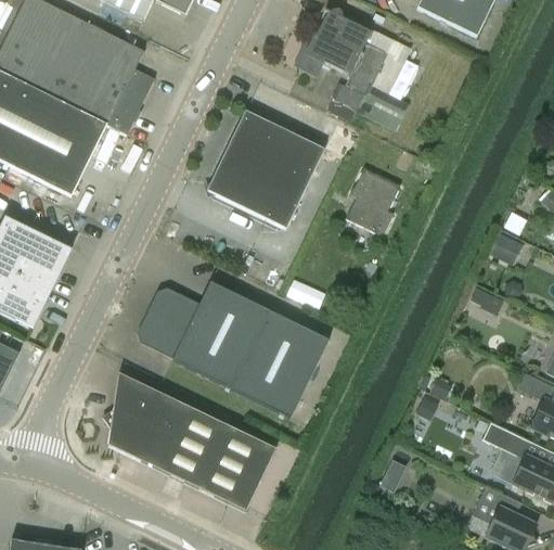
[(23,0),(0,46),(0,82),(102,133),(107,123),(127,132),(154,76),(134,66),(143,49),(44,0),(23,0)]
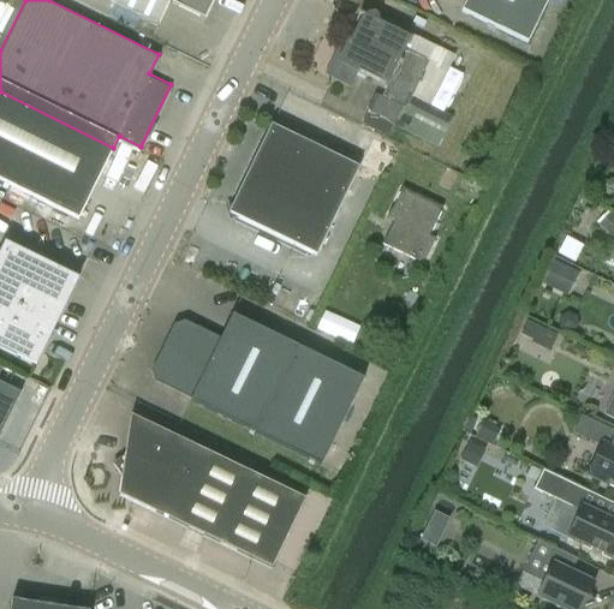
[(206,15),(213,0),(114,0),(159,22),(170,0),(178,0),(206,15)]
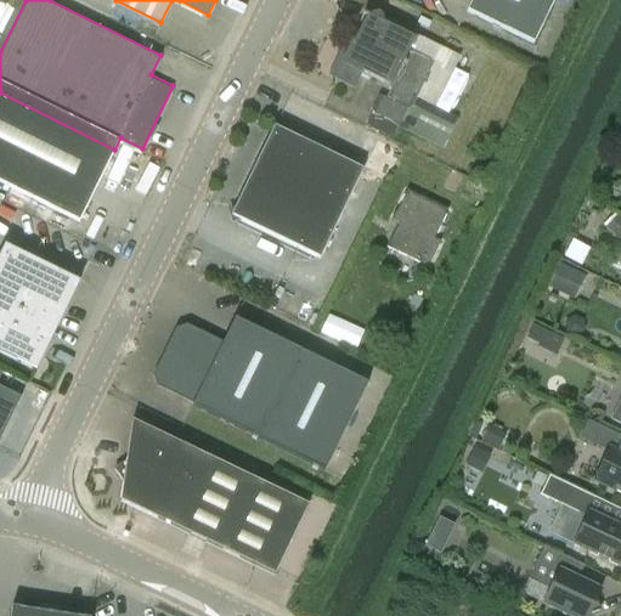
[(472,0),(469,6),(536,39),(554,0),(472,0)]
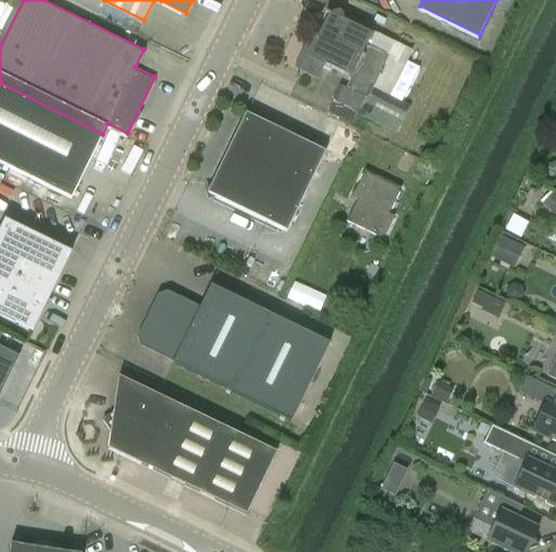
[(347,83),(367,93),(388,49),(369,39),(373,31),(343,15),(341,8),(335,8),(333,10),(326,8),(326,9),(330,10),(317,35),(308,52),(325,61),(325,60),(350,72),(349,75),(350,76),(347,83)]
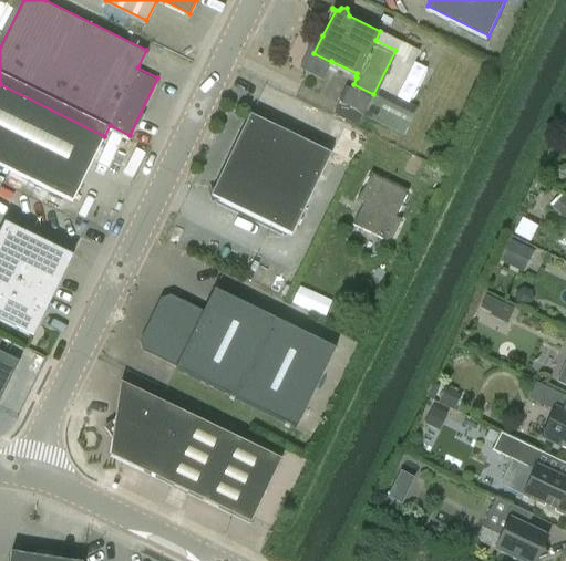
[(104,136),(0,84),(0,162),(73,198),(104,136)]
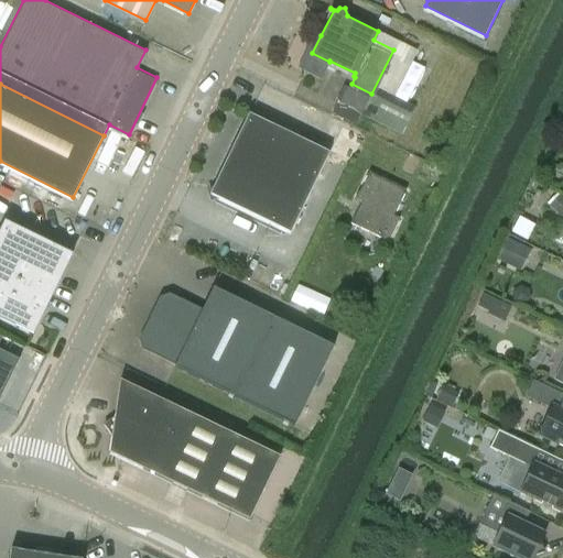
[(333,110),(356,121),(361,110),(363,109),(339,98),(333,110)]
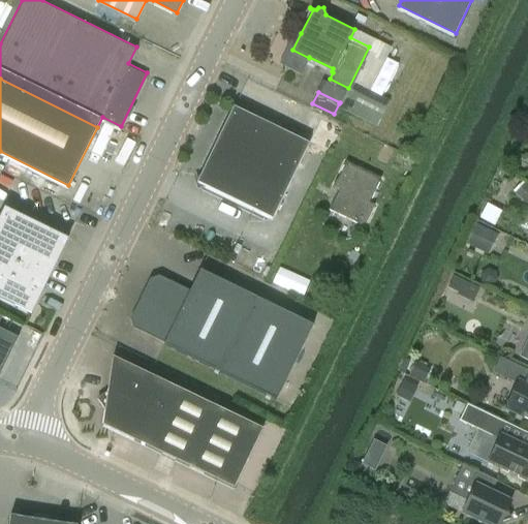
[(234,103),(197,180),(273,216),(310,141),(234,103)]
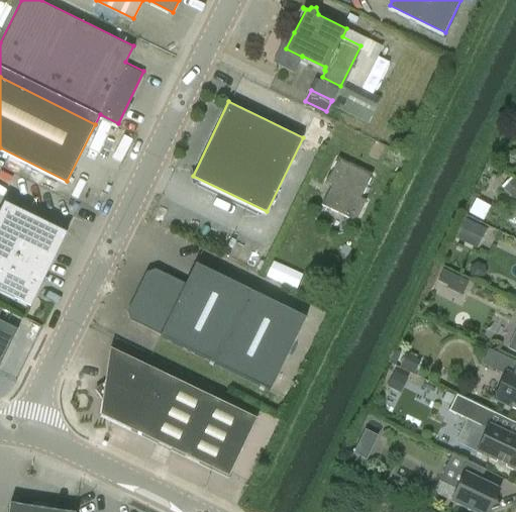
[(363,195),(374,172),(339,155),(327,179),(332,182),(323,202),(353,216),(358,214),(368,197),(363,195)]
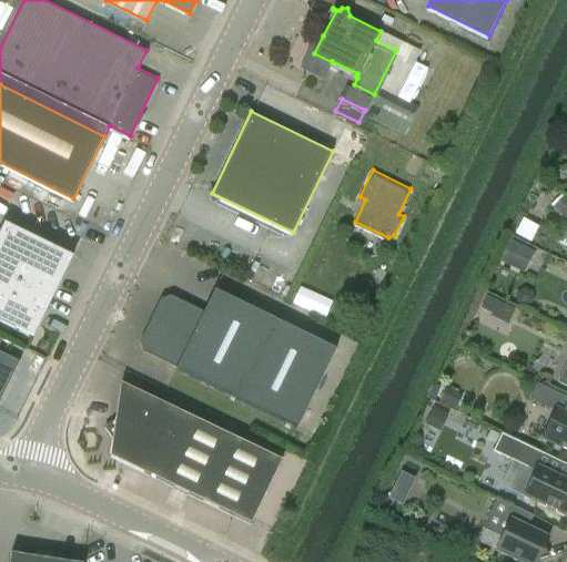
[(555,203),(563,211),(566,206),(566,193),(565,192),(555,203)]
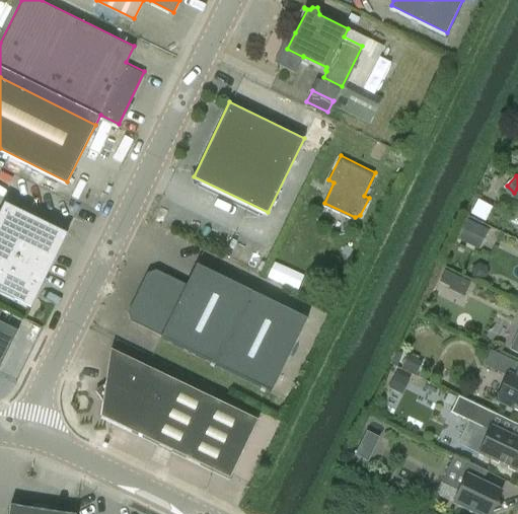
[(474,208),(486,214),(492,204),(479,197),(474,208)]
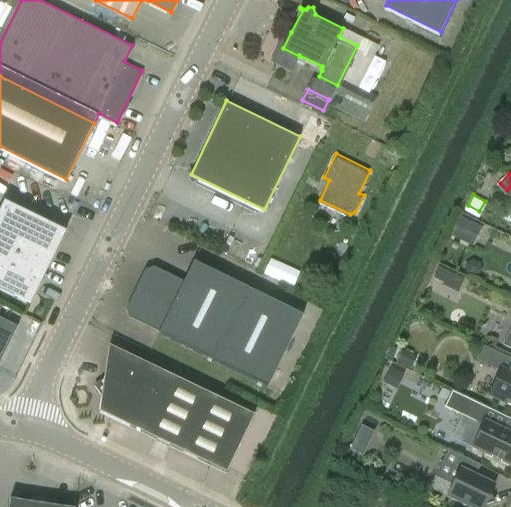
[(0,285),(30,300),(66,228),(5,198),(0,207),(0,285)]
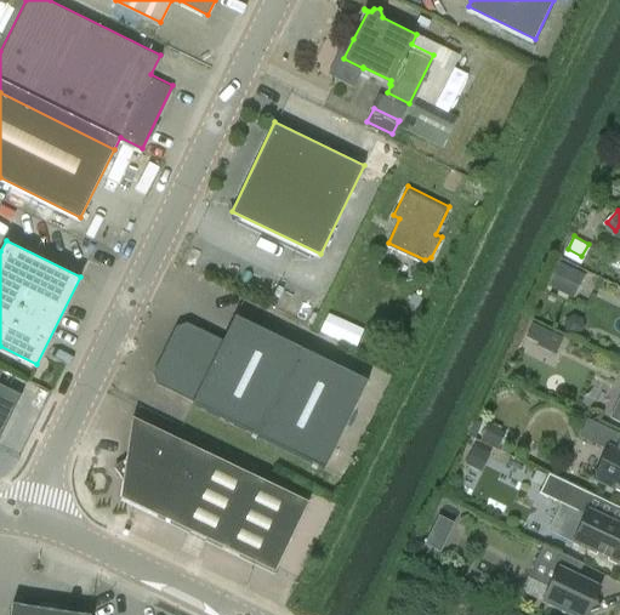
[(572,291),(581,271),(559,260),(550,280),(572,291)]
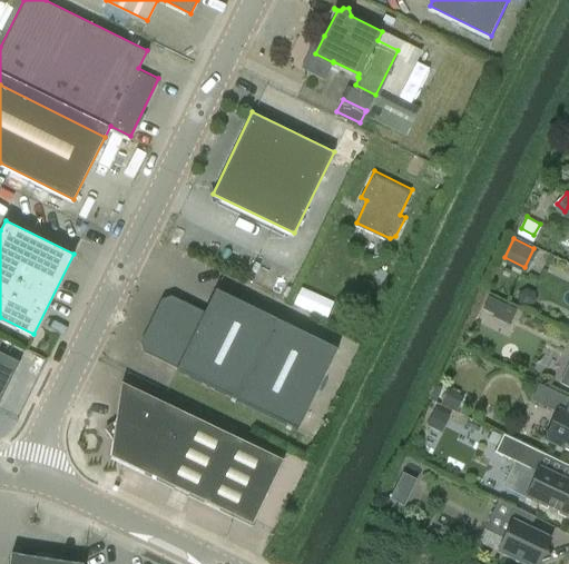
[(238,397),(277,317),(216,287),(204,310),(172,295),(163,297),(143,339),(145,348),(178,364),(176,367),(238,397)]
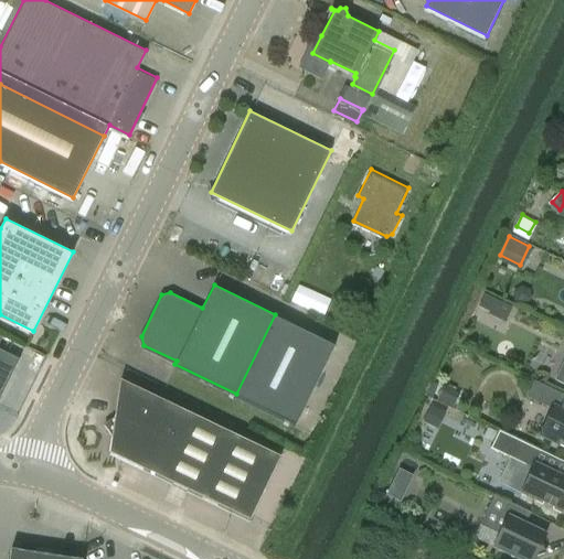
[(497,294),(487,290),(480,302),(491,307),(497,294)]
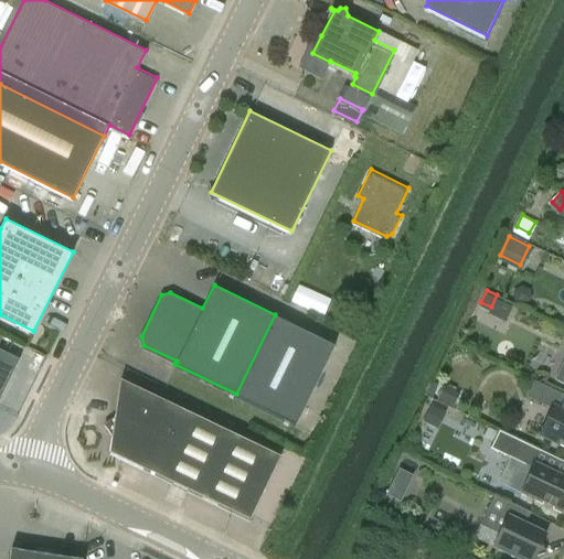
[(0,395),(20,356),(0,346),(0,395)]
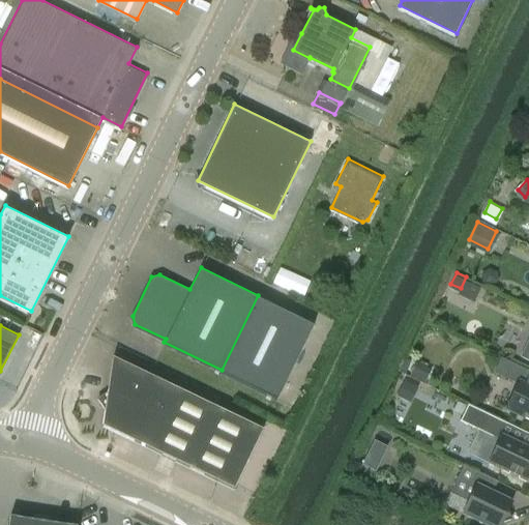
[(99,396),(106,404),(104,423),(235,486),(264,426),(113,353),(108,389),(99,396)]
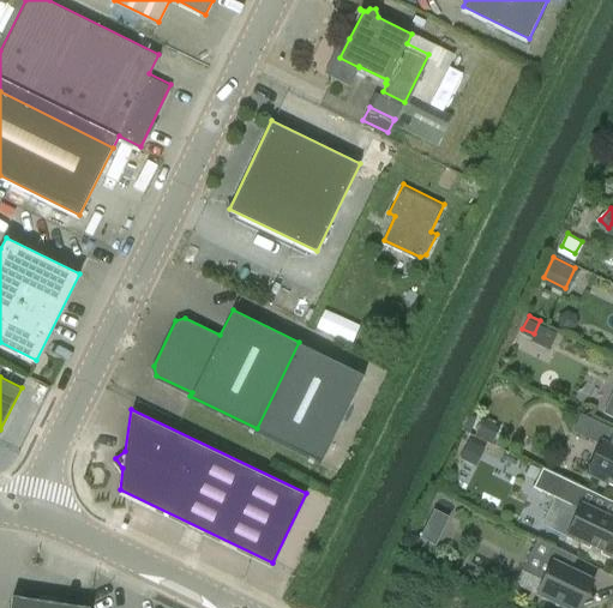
[(589,469),(612,480),(612,425),(582,409),(572,428),(602,443),(589,469)]
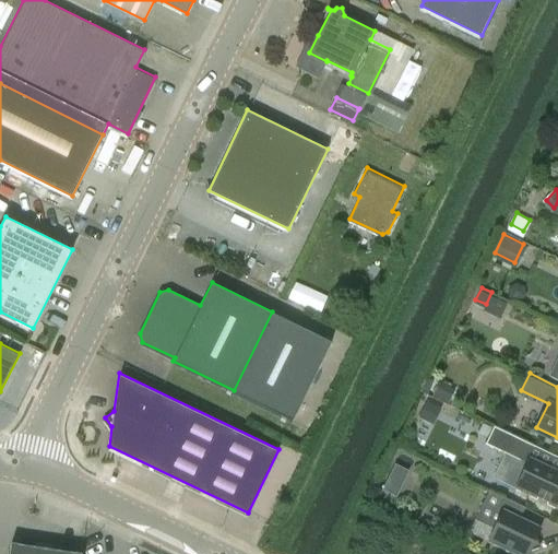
[(432,390),(447,398),(453,385),(439,377),(432,390)]
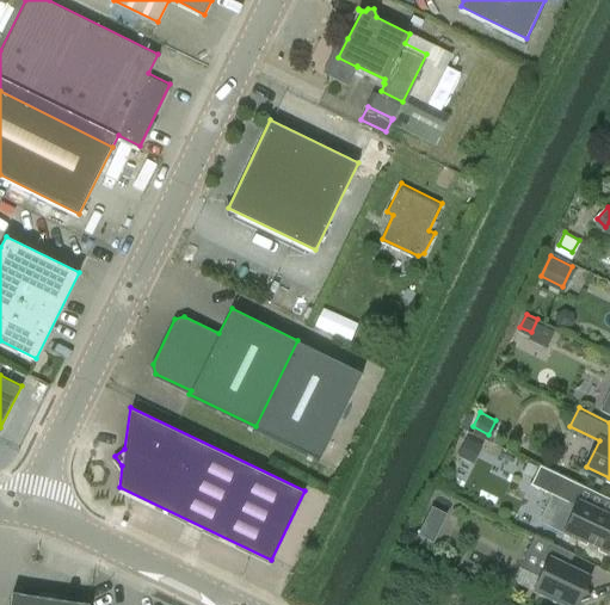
[(482,443),(467,434),(460,448),(475,456),(482,443)]
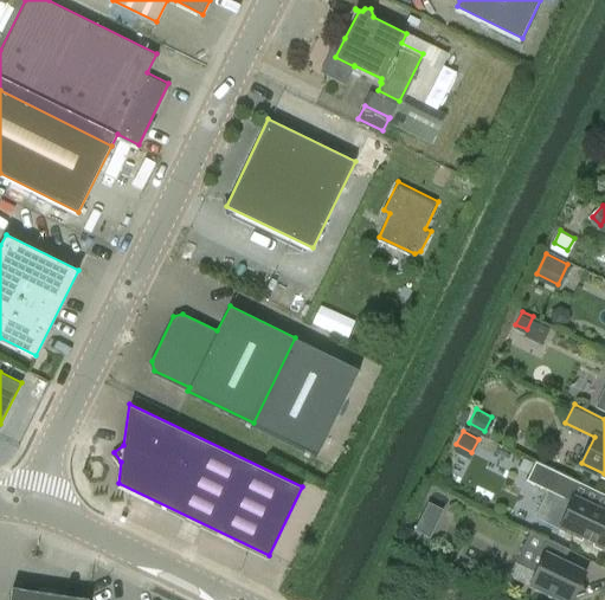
[(523,456),(520,465),(529,469),(533,459),(523,456)]
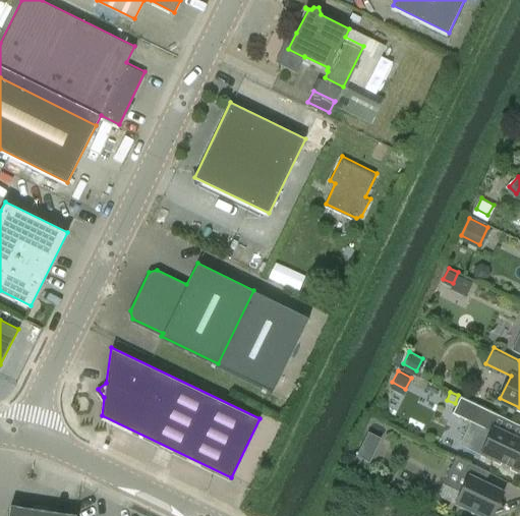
[(481,452),(518,469),(519,467),(519,437),(493,423),(499,411),(461,394),(453,410),(485,425),(481,435),(486,442),(481,452)]
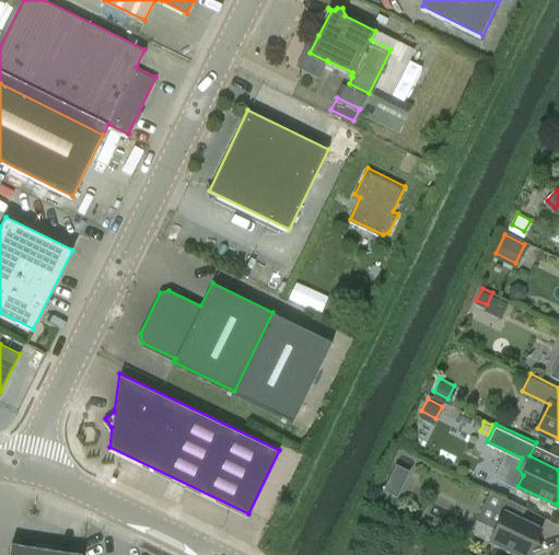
[(409,469),(396,462),(389,475),(404,482),(409,469)]
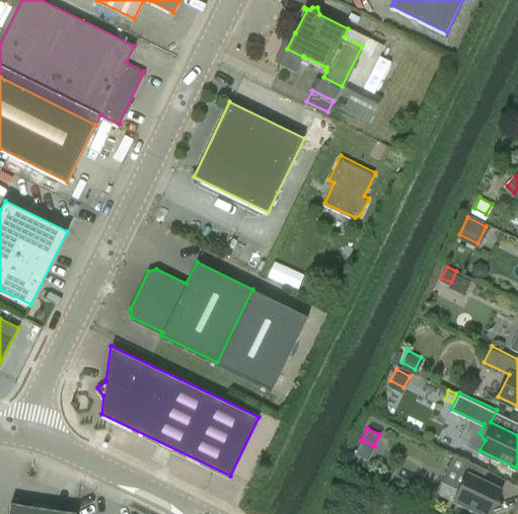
[(499,496),(503,488),(484,479),(489,467),(455,451),(442,479),(460,488),(454,499),(486,513),(490,513),(493,508),(502,505),(499,496)]
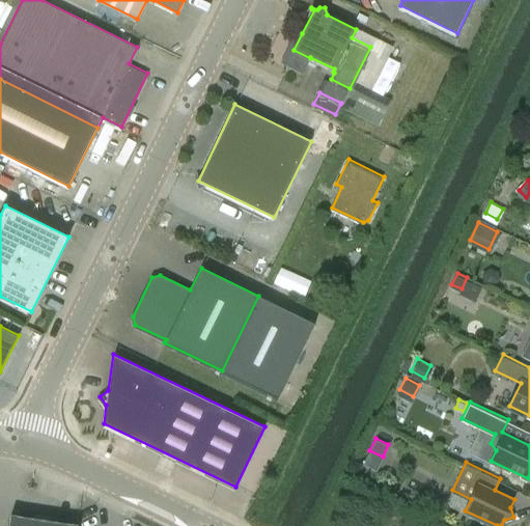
[(34,511),(34,517),(10,514),(8,525),(78,525),(78,524),(57,521),(58,515),(34,511)]
